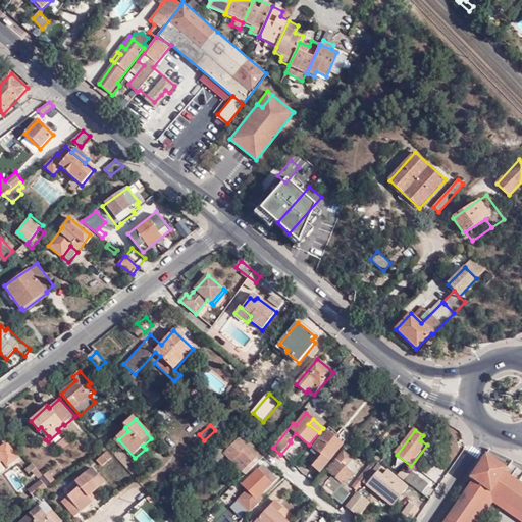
[(343,445),(327,431),(310,452),(316,456),(317,455),(320,458),(311,469),(317,475),(343,445)]
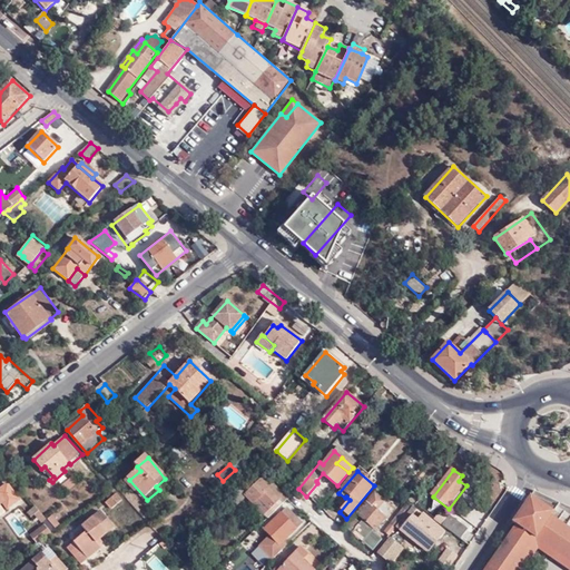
[(68,490),(78,481),(72,474),(62,483),(68,490)]
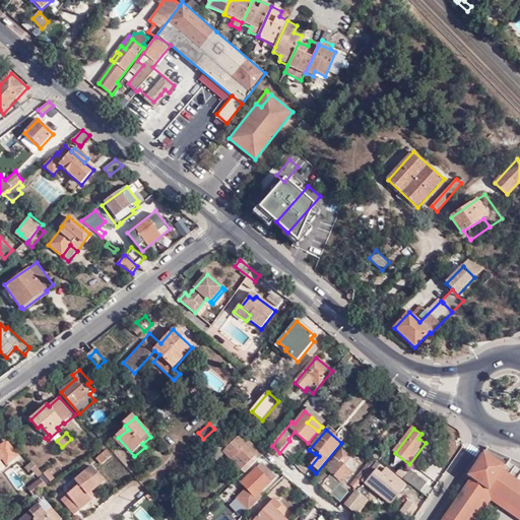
[(246,464),(250,468),(259,460),(255,455),(260,451),(243,433),(224,451),(242,468),(246,464)]
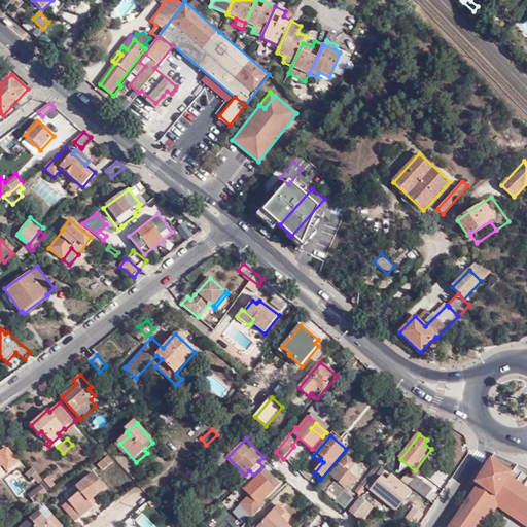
[(19,462),(7,447),(0,452),(0,466),(3,464),(8,470),(19,462)]
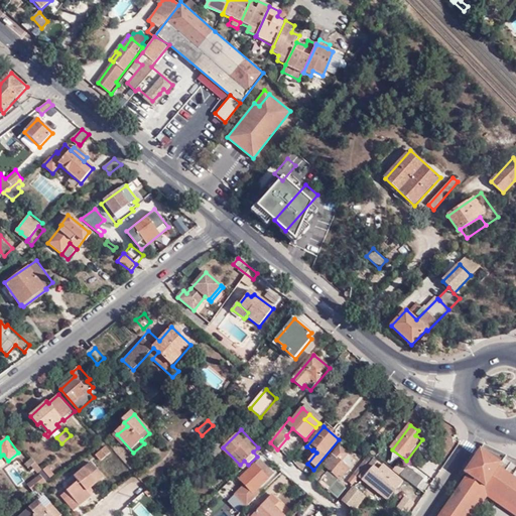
[(225,437),(209,450),(213,455),(229,440),(225,437)]
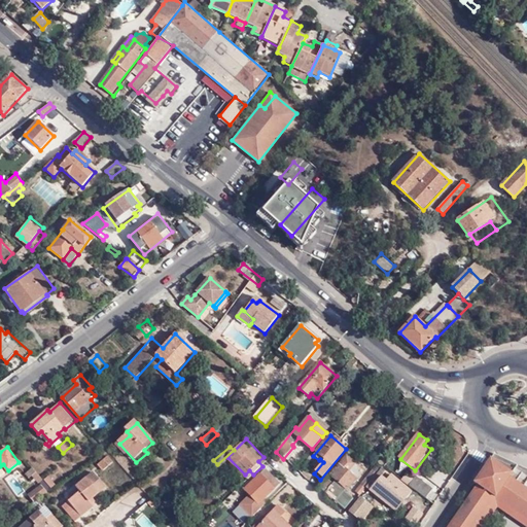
[(338,480),(336,482),(346,491),(348,488),(349,489),(365,470),(348,455),(332,475),(338,480)]
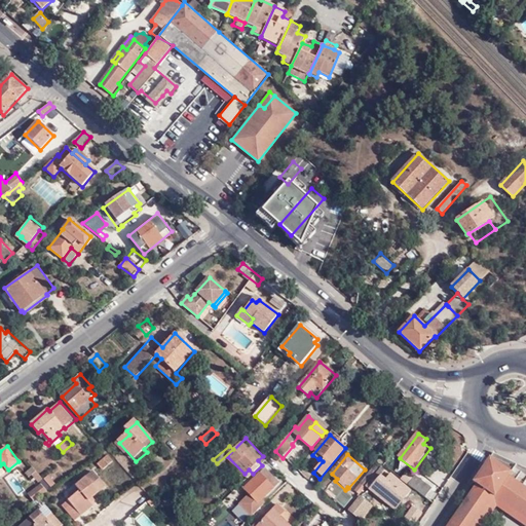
[(103,472),(113,462),(108,456),(98,464),(103,472)]
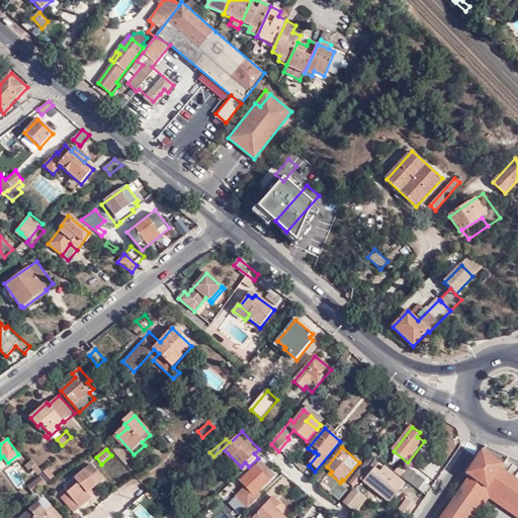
[(482,452),(465,475),(436,517),(467,517),(493,483),(517,500),(517,481),(501,469),(503,465),(483,451),(482,452)]
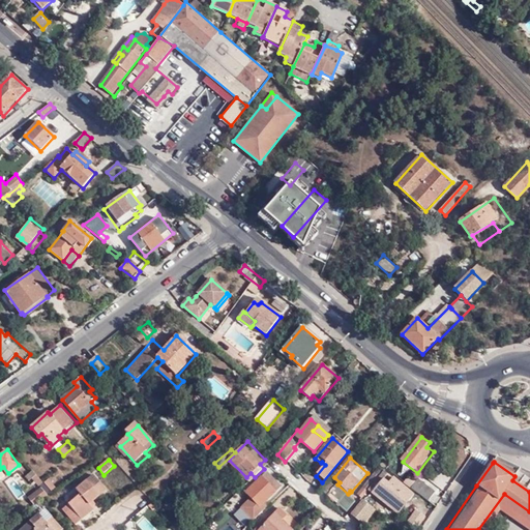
[(43,483),(33,471),(26,477),(36,490),(43,483)]
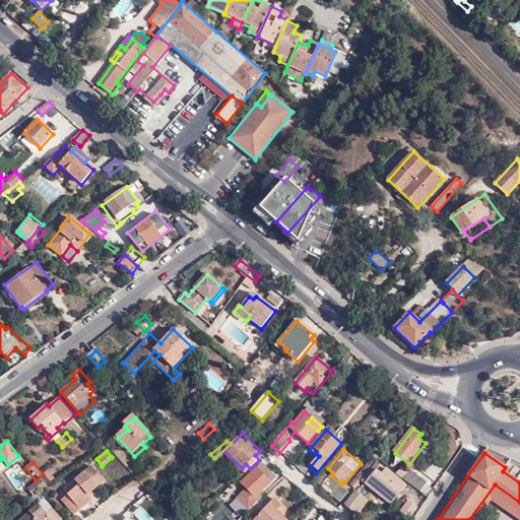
[(387,469),(378,462),(374,467),(362,481),(389,503),(399,490),(403,492),(407,485),(398,477),(397,478),(388,468),(387,469)]
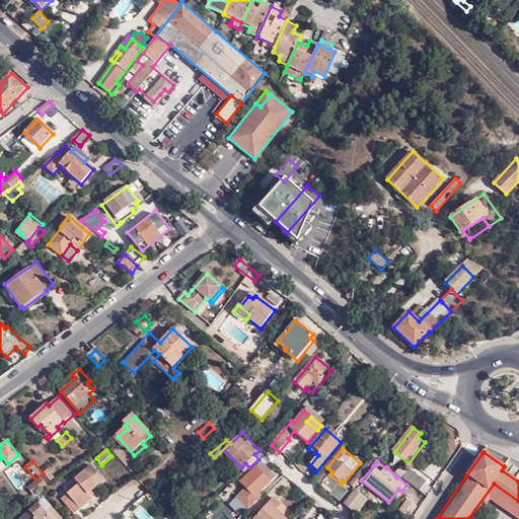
[(361,480),(373,466),(368,462),(351,483),(356,487),(361,480)]
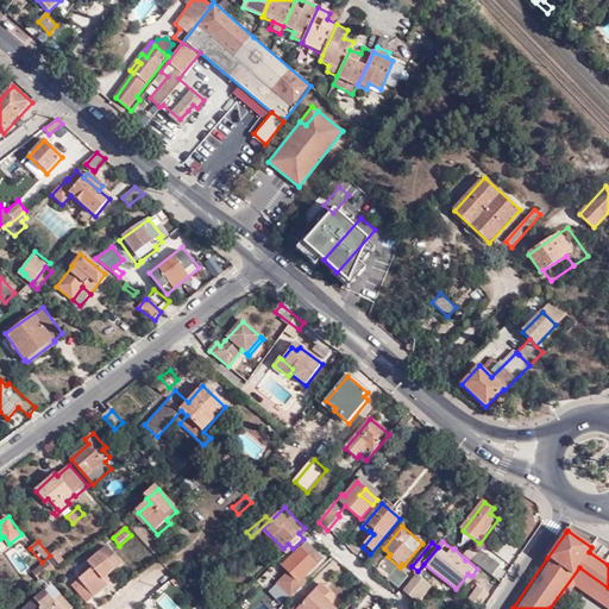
[(293,600),(309,583),(306,579),(319,566),(312,558),(318,553),(308,544),(284,566),(290,573),(278,584),(293,600)]
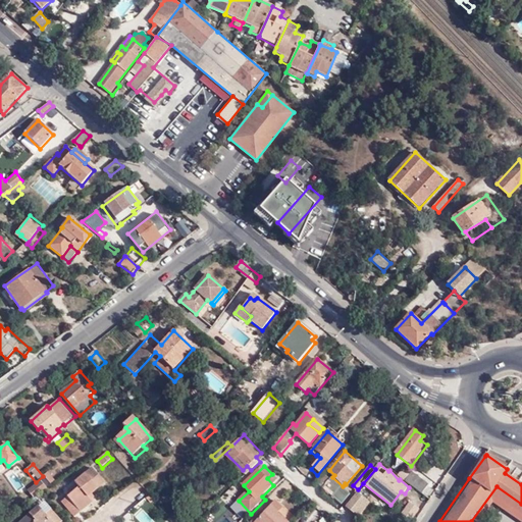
[(75,516),(81,512),(94,502),(93,501),(90,497),(93,493),(106,483),(94,469),(76,482),(81,487),(62,502),(75,516)]
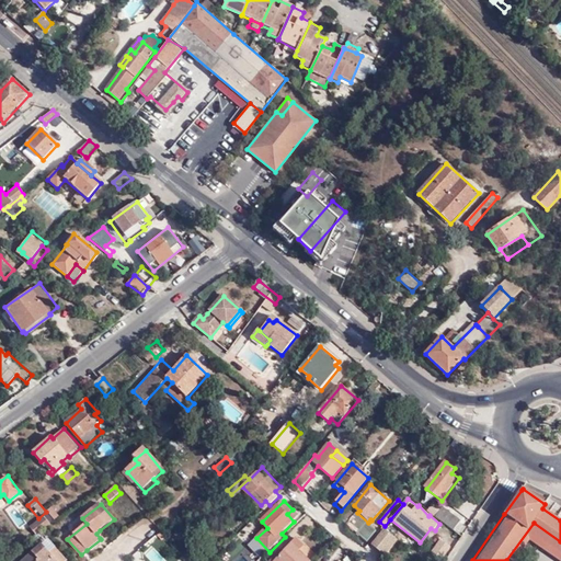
[(433,506),(428,512),(456,533),(464,523),(444,508),(441,512),(433,506)]
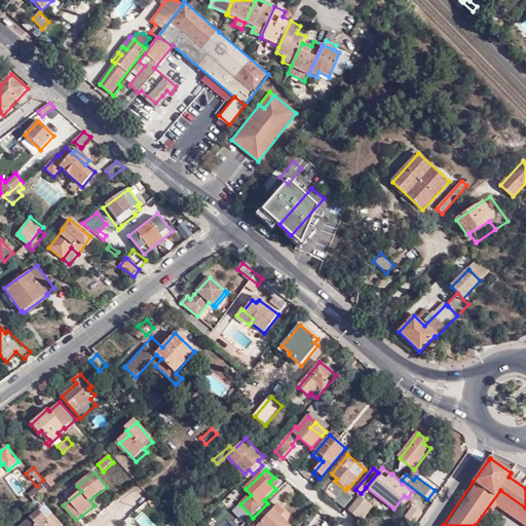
[(269,482),(275,489),(280,484),(274,478),(269,482)]
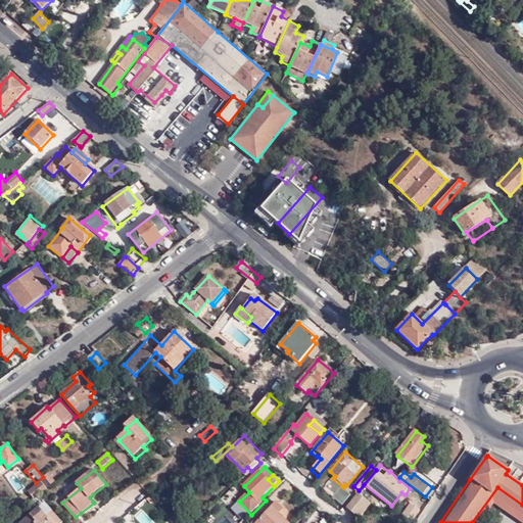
[(325,487),(332,479),(327,475),(320,483),(325,487)]
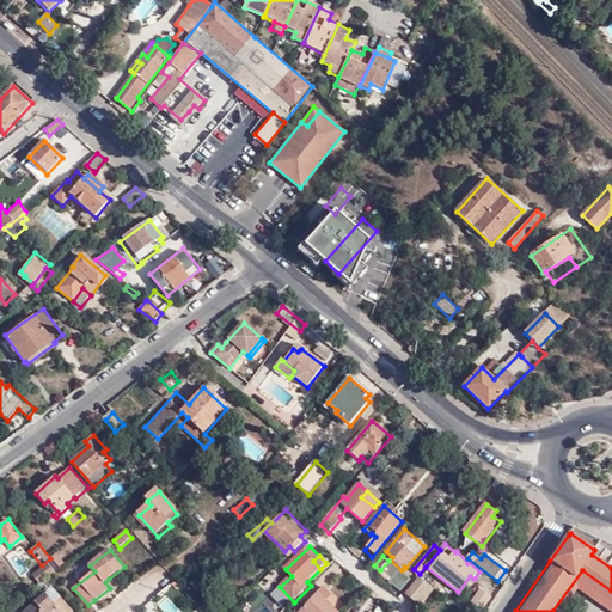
[(402,570),(390,560),(389,561),(380,570),(402,591),(412,580),(402,570)]
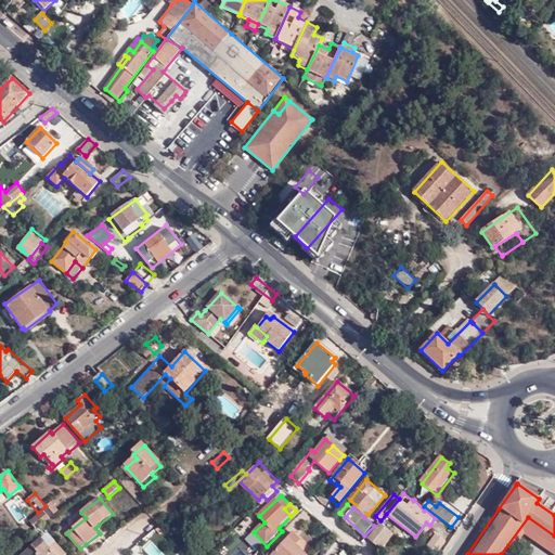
[(36,530),(43,524),(50,519),(42,512),(29,523),(36,530)]
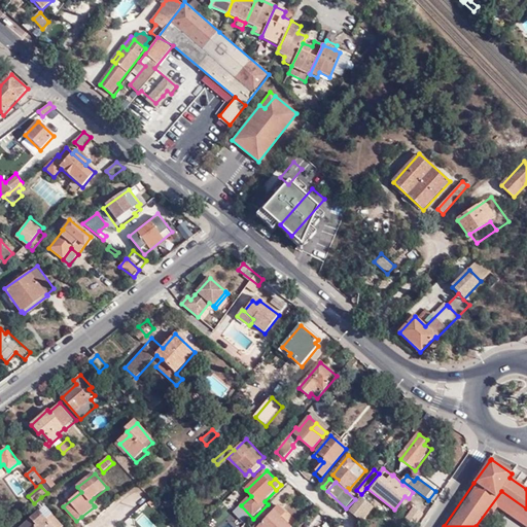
[(526,508),(501,491),(476,526),(484,526),(501,501),(526,519),(526,508)]
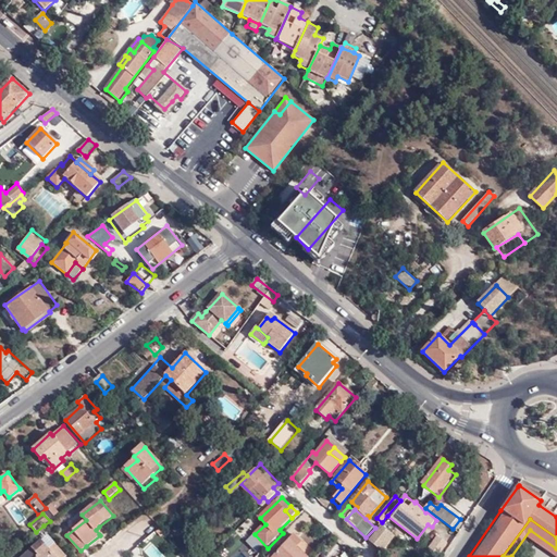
[(396,535),(385,527),(371,542),(382,551),(396,535)]
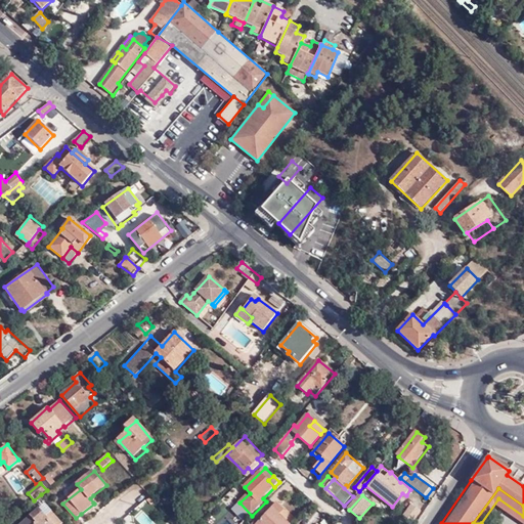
[(291,523),(293,523),(281,513),(287,508),(279,500),(256,523),(291,523)]
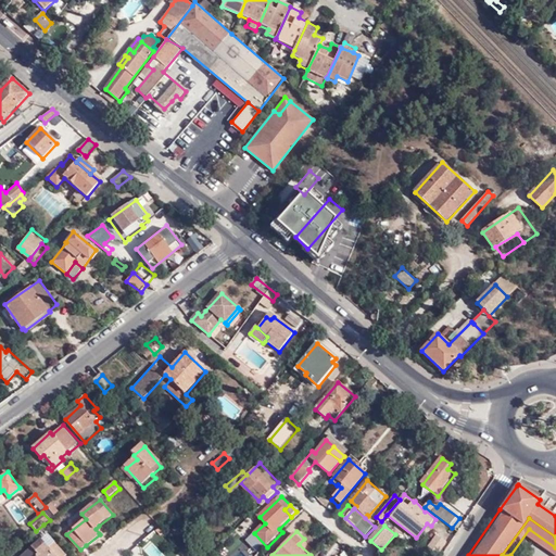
[(100,534),(86,545),(89,548),(102,539),(100,534)]
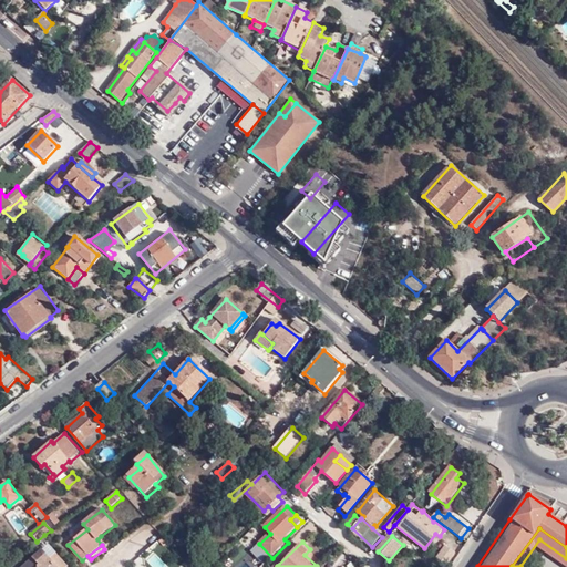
[(457,553),(445,545),(442,548),(440,547),(434,556),(447,566),(457,553)]
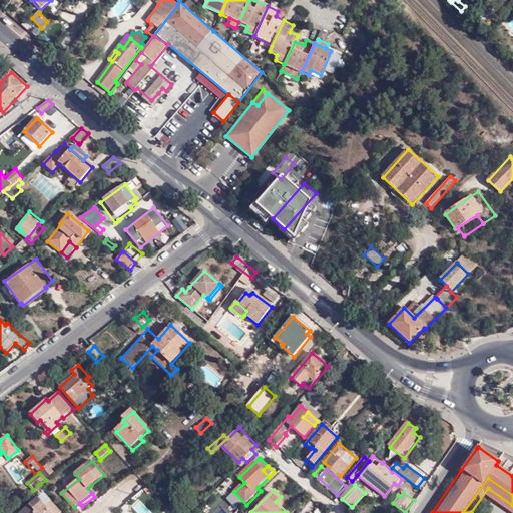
[(61,512),(51,501),(45,506),(39,499),(23,512),(61,512)]
